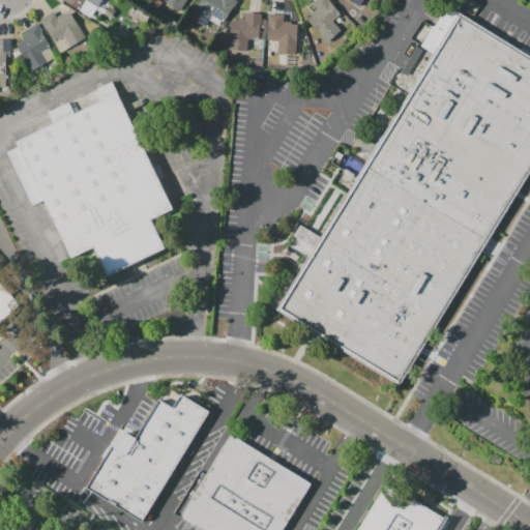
[(101,0),(98,6),(87,0),(85,0),(79,10),(62,0),(101,0)]
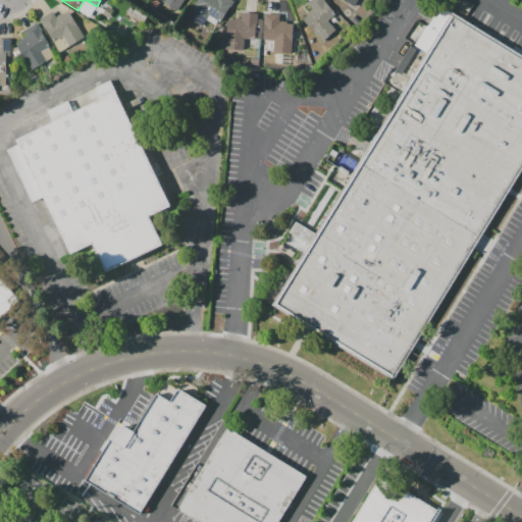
[(183,0),(176,10),(162,1),(162,0),(183,0)]
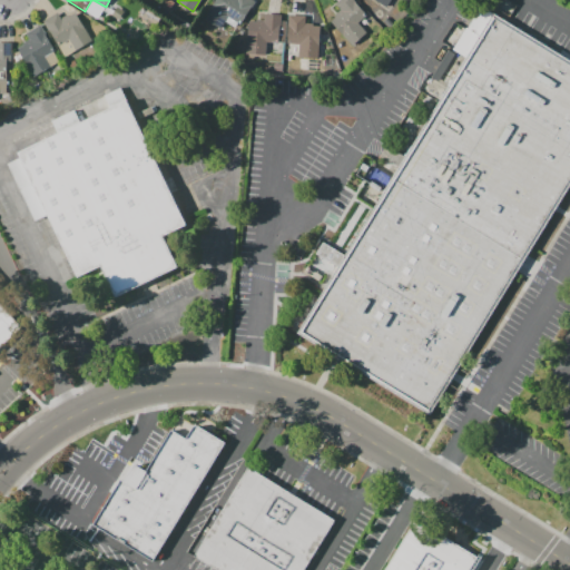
[(215,0),(255,0),(239,25),(238,22),(235,28),(225,21),(220,29),(204,18),(215,0)]
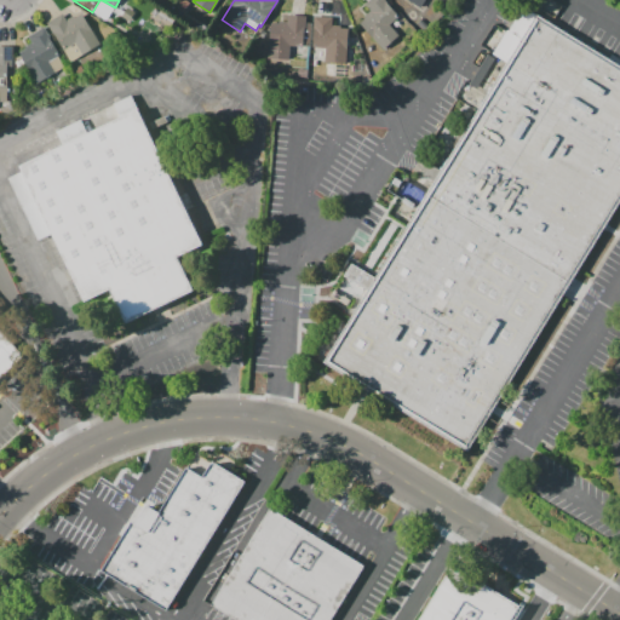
[(363,16),(369,11),(365,5),(369,0),(385,0),(399,16),(389,24),(399,35),(382,50),(360,23),(365,18),(363,16)]
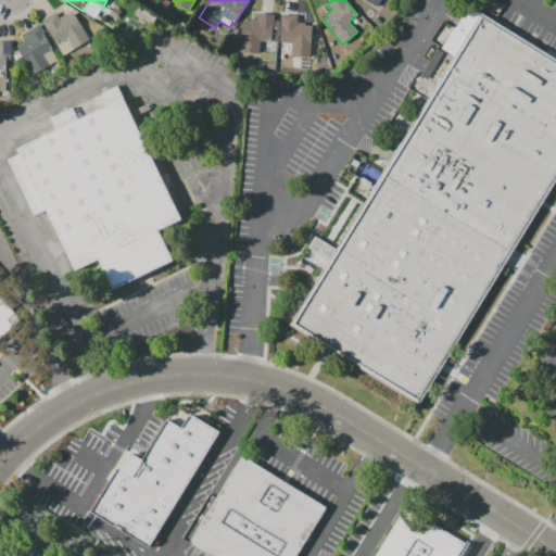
[(42,21),(57,12),(60,19),(66,14),(67,16),(73,12),(90,39),(75,49),(67,38),(58,43),(42,21)]
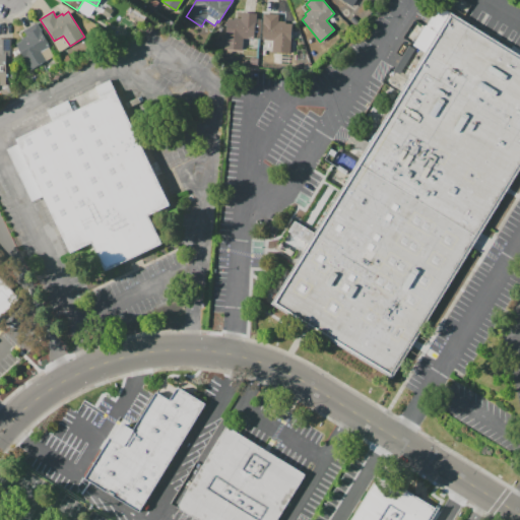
[(226,19),(241,19),(241,12),(257,13),(256,19),(261,19),(260,39),(254,39),(243,39),(243,50),(225,49),(226,19)]
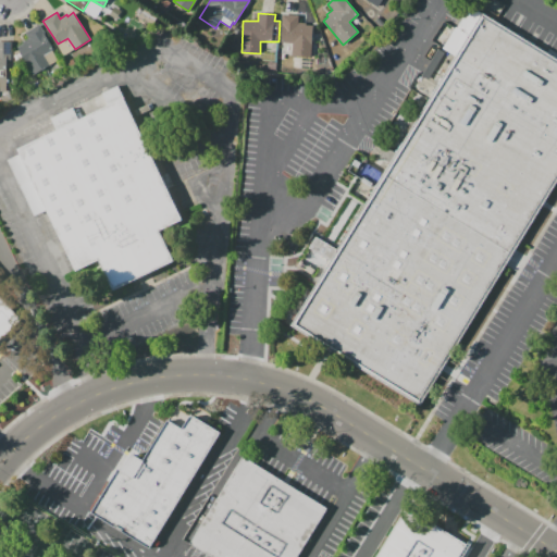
[(298,23),(306,23),(306,25),(312,26),(310,57),(292,56),(293,42),(281,42),(283,14),(298,15),(298,23)]
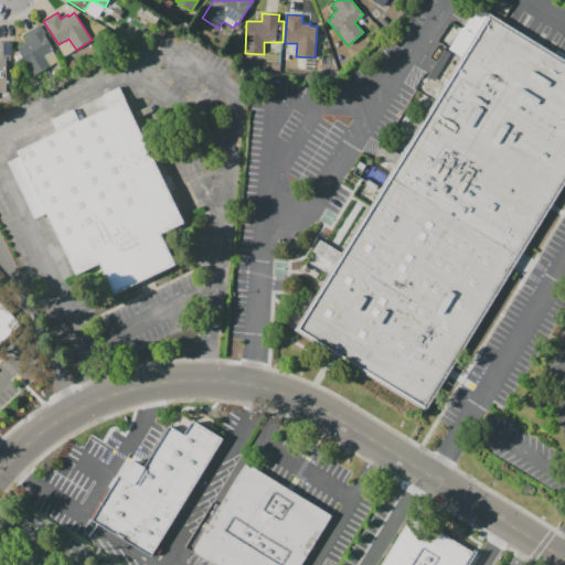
[(520,257),(551,208),(564,184),(564,61),(490,14),(390,177),(520,257)]
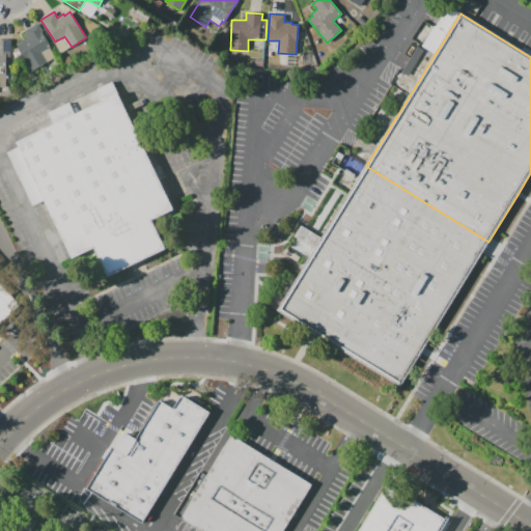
[(17,45),(22,42),(21,40),(28,36),(25,32),(37,24),(52,46),(49,48),(55,57),(33,71),(17,45)]
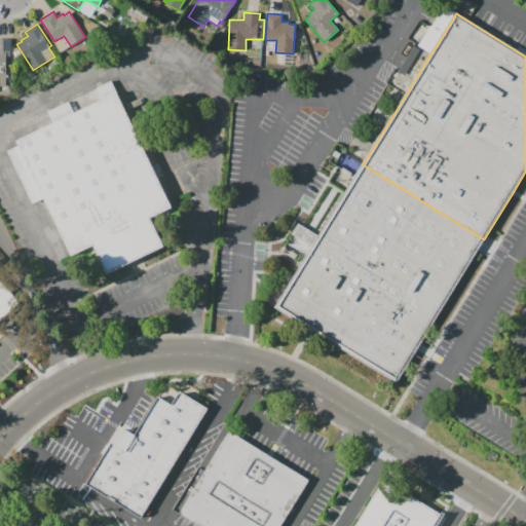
[(0,39),(10,39),(10,57),(6,57),(6,86),(0,86),(0,39)]
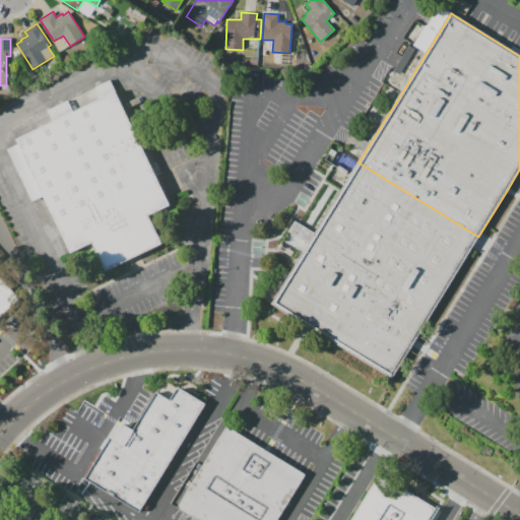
[(14,126),(116,79),(173,202),(152,211),(168,246),(137,260),(107,274),(92,244),(73,252),(47,194),(35,200),(10,148),(22,143),(14,126)]
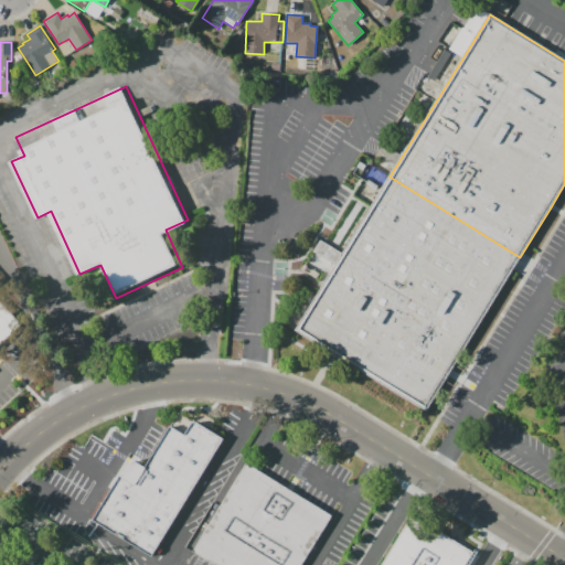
[(390,177),(363,221),(343,252),(304,317),(295,330),(332,354),(425,411),(448,374),(516,263),(520,257),(390,177)]
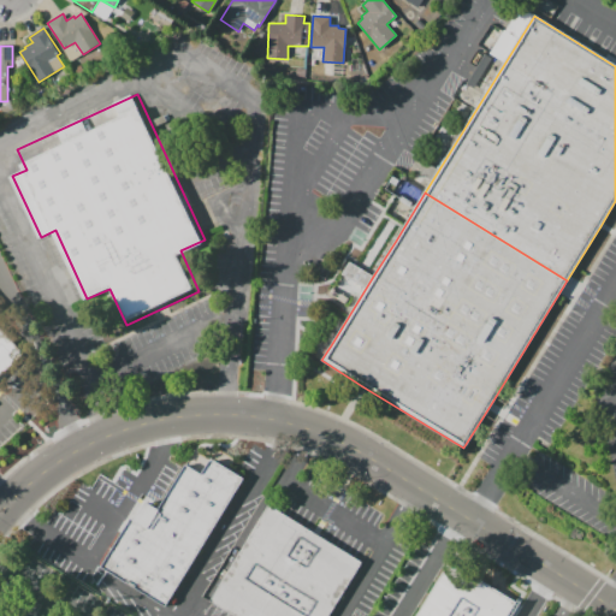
[(0,375),(25,354),(0,325),(0,375)]
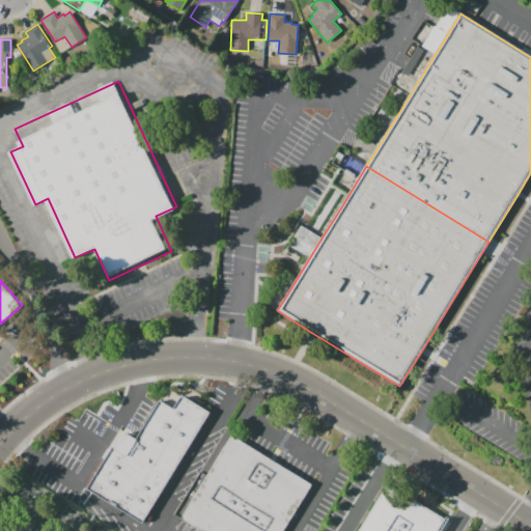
[(114,447),(117,449),(119,445),(127,432),(138,439),(161,400),(174,410),(182,398),(186,397),(212,412),(143,523),(89,490),(114,447)]
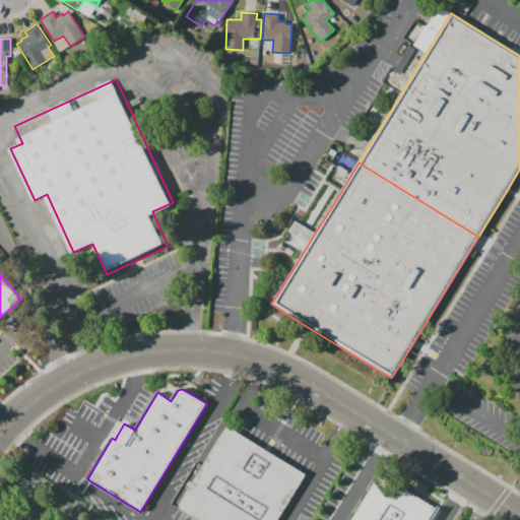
[(229,426),(267,449),(308,474),(279,519),(197,519),(178,508),(229,426)]
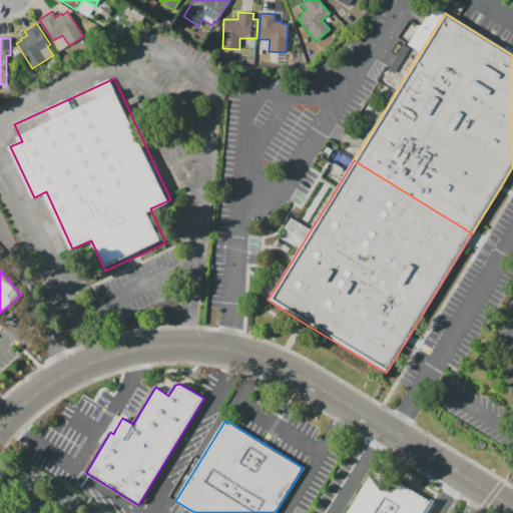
[(348,512),(424,512),(432,501),(377,467),(348,512)]
